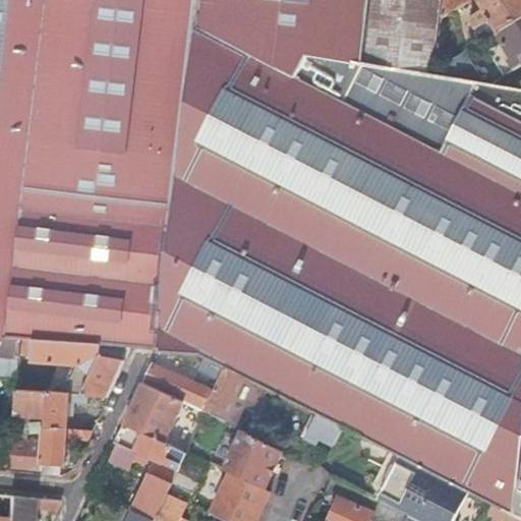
[(517,517),(520,479),(520,90),(490,85),(483,84),(433,76),(362,65),(366,34),(370,0),(0,0),(0,336),(20,338),(100,345),(130,347),(158,349),(157,350),(199,353),(205,356),(225,366),(247,378),(280,394),(308,408),(344,426),(354,432),(401,457),(471,493),(494,505),(517,517)]
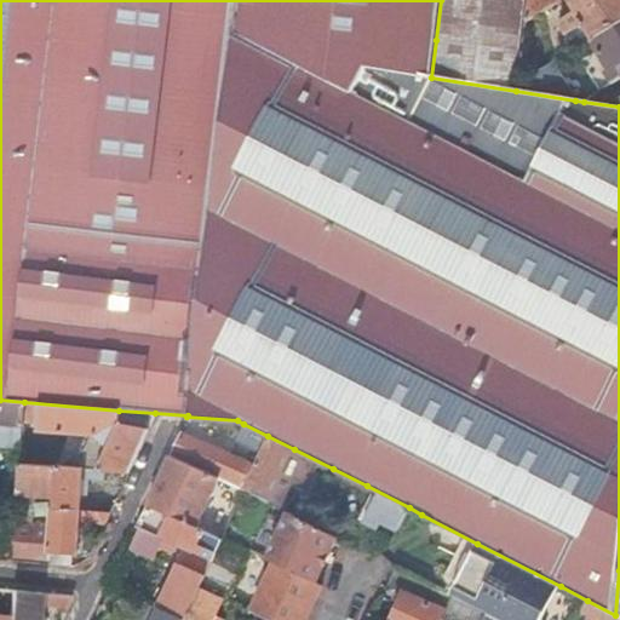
[(441,0),(436,40),(521,53),(524,22),(526,0),(441,0)]
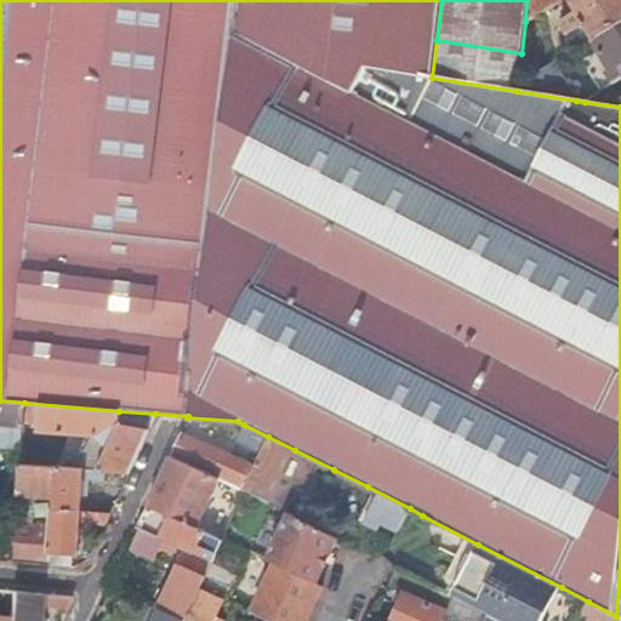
[(557,3),(556,0),(527,0),(525,22),(557,3)]
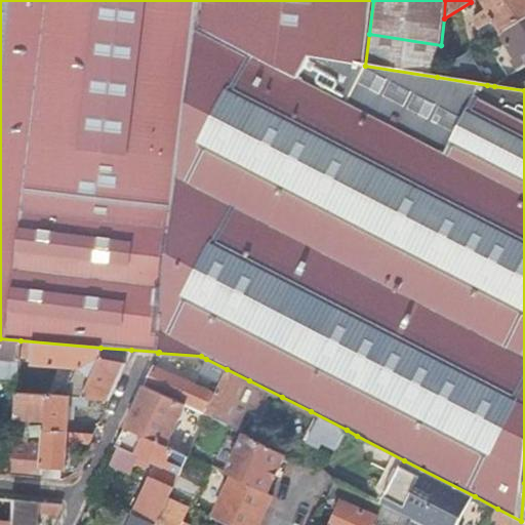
[(493,21),(500,33),(524,16),(524,0),(480,0),(487,10),(473,18),(482,34),(487,31),(484,26),(493,21)]
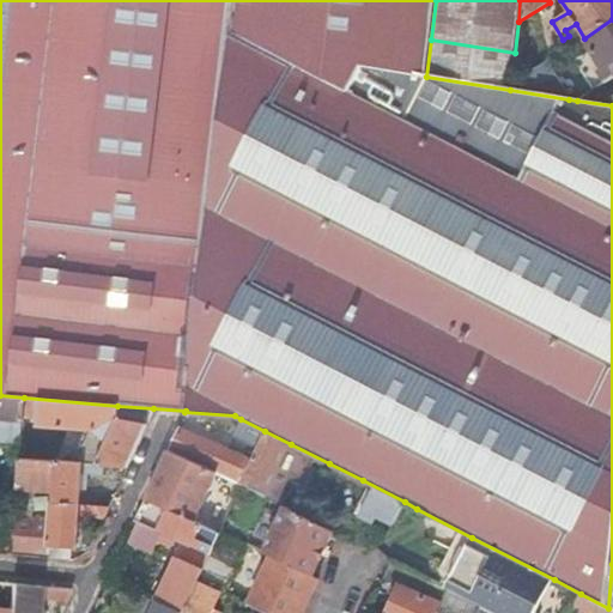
[(575,61),(593,91),(612,78),(612,19),(584,38),(592,50),(575,61)]
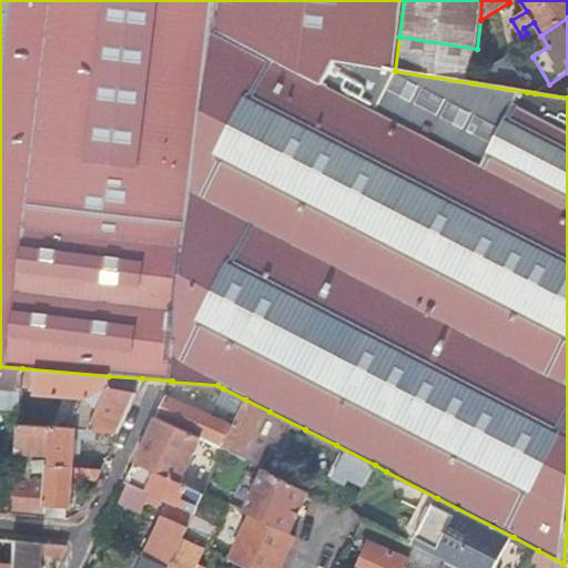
[(521,37),(526,44),(541,36),(534,22),(524,28),(527,33),(521,37)]
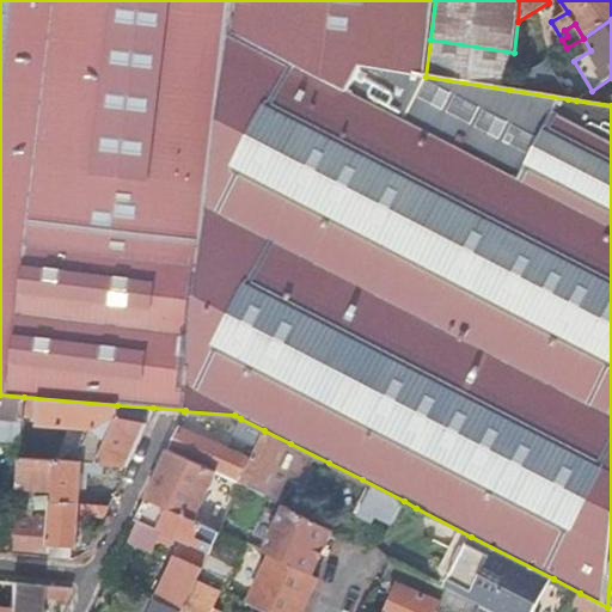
[(514,53),(430,40),(426,77),(509,90),(510,83),(514,53)]
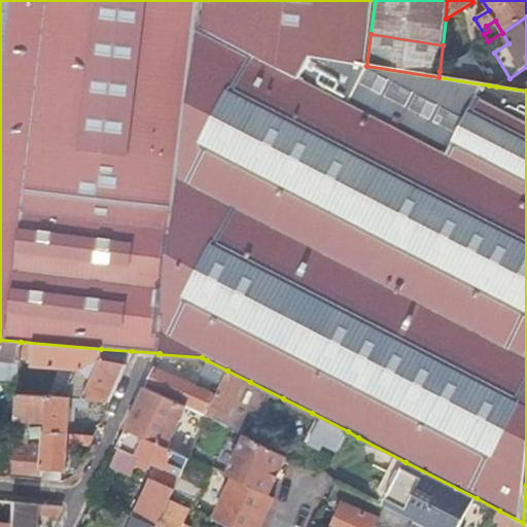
[(440,71),(438,77),(489,85),(469,53),(440,71)]
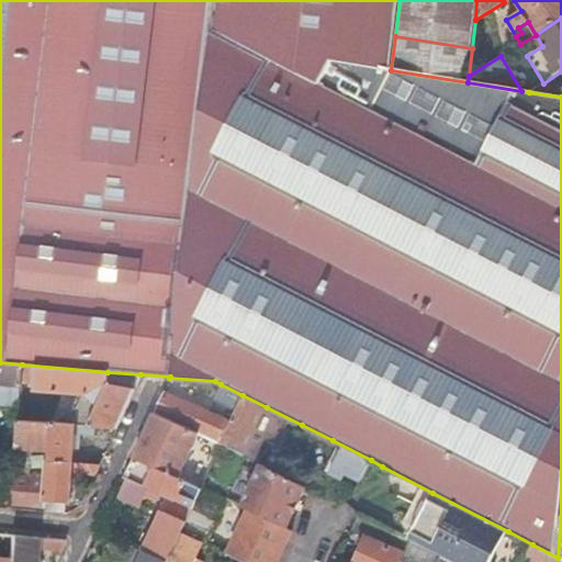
[(21,382),(22,364),(0,362),(0,404),(19,406),(21,382)]
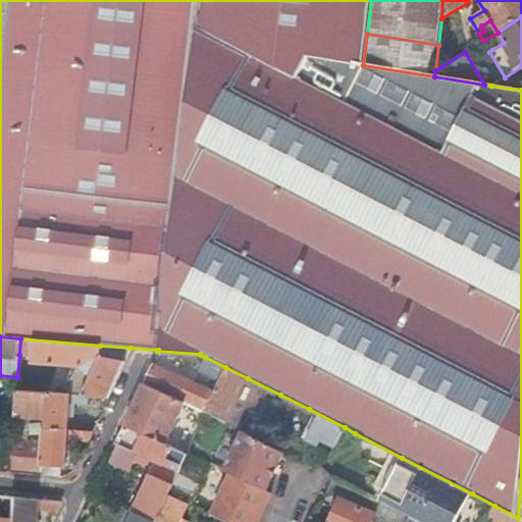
[(100,356),(100,346),(20,338),(19,355),(31,356),(31,361),(73,365),(62,394),(89,396),(107,398),(124,361),(100,356)]
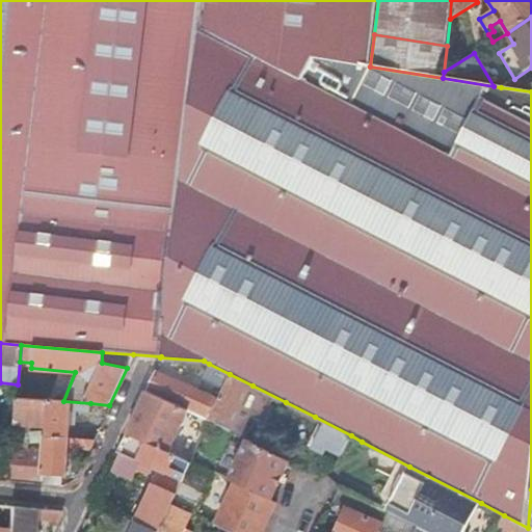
[(222,389),(230,374),(209,364),(202,378),(207,381),(222,389)]
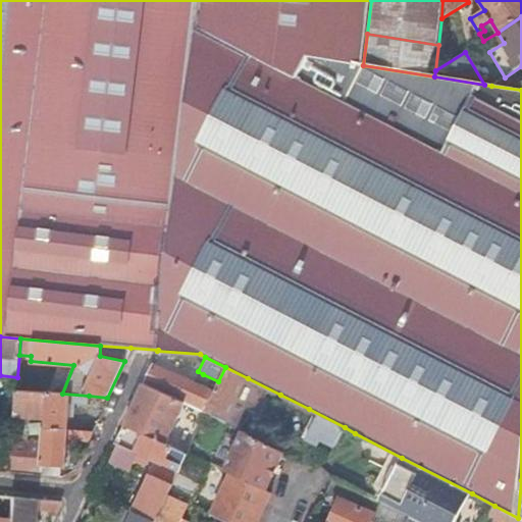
[(151,364),(142,383),(185,403),(204,411),(213,393),(198,385),(151,364)]
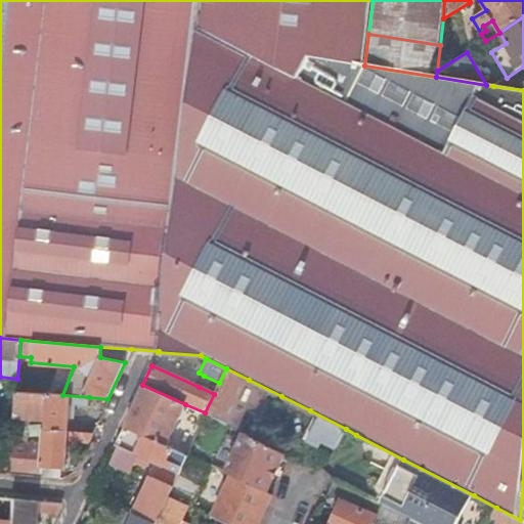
[(233,411),(249,380),(226,368),(219,383),(214,394),(205,412),(207,413),(215,418),(239,431),(245,418),(233,411)]
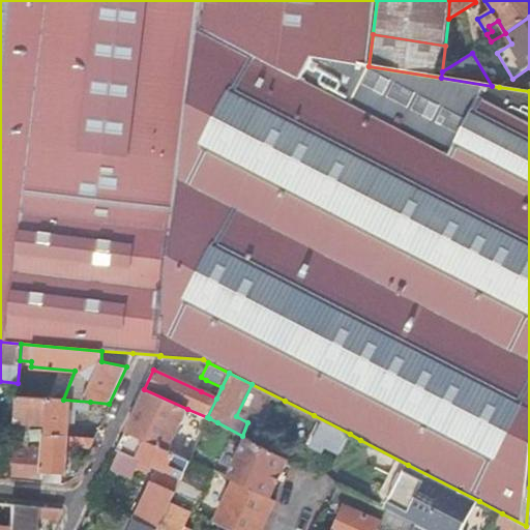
[(201,391),(216,399),(222,387),(206,380),(201,391)]
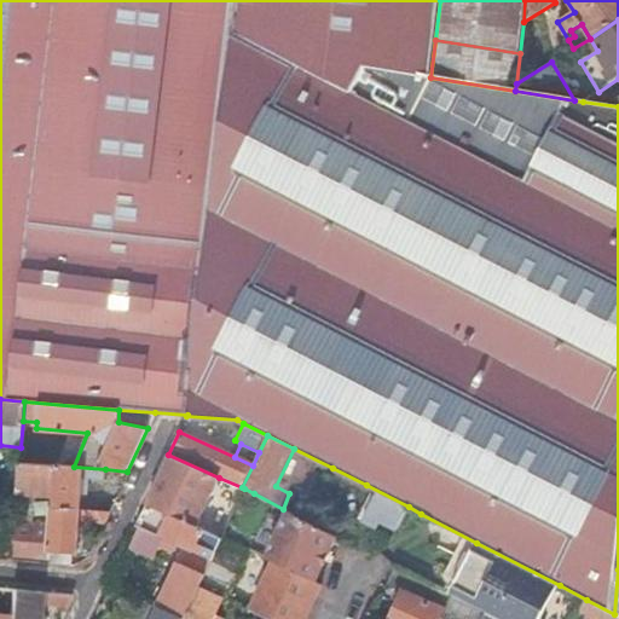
[(168,455),(145,503),(196,526),(219,478),(168,455)]
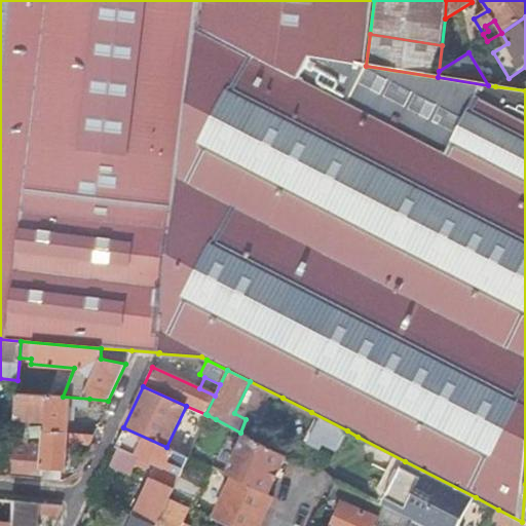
[(10,475),(42,478),(44,442),(45,430),(46,422),(48,396),(16,393),(14,420),(26,421),(25,440),(25,441),(28,441),(27,446),(12,444),(10,475)]
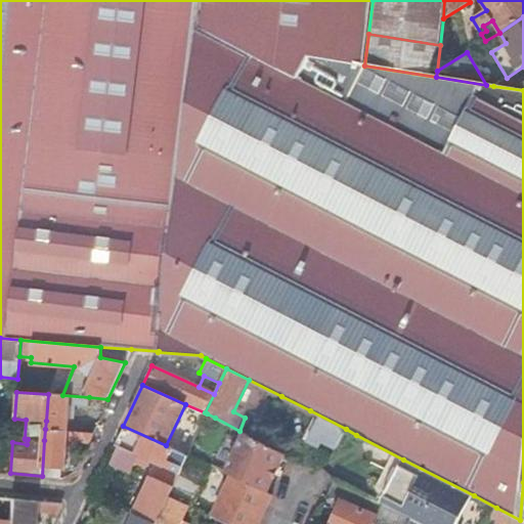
[(46,421),(45,429),(67,431),(69,404),(89,406),(89,397),(62,395),(48,394),(46,421)]
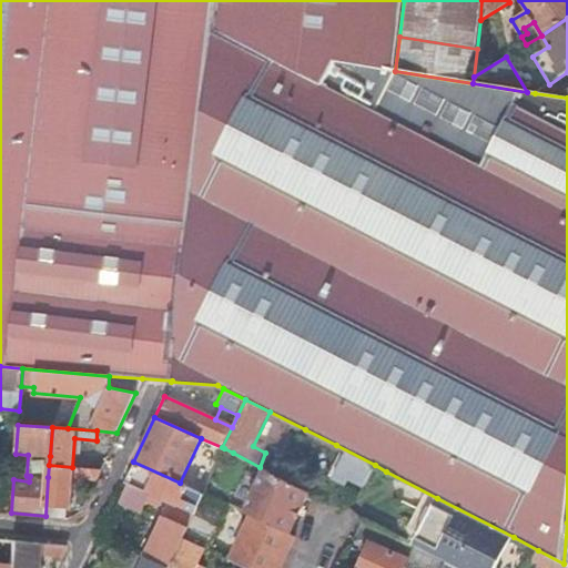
[(364,487),(375,465),(336,445),(322,470),(347,484),(350,479),(364,487)]
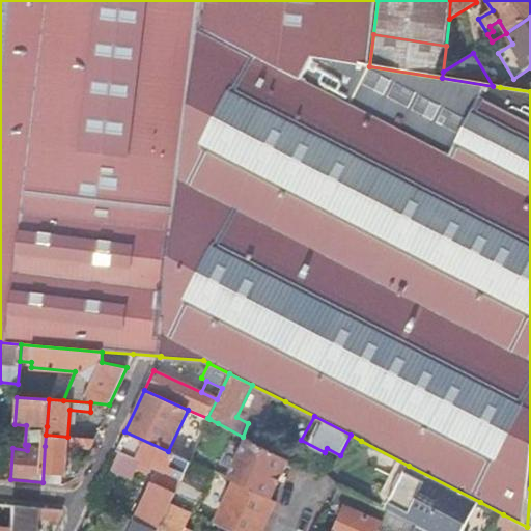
[(158,469),(182,480),(186,472),(190,462),(173,454),(168,451),(124,431),(116,449),(150,465),(158,469)]
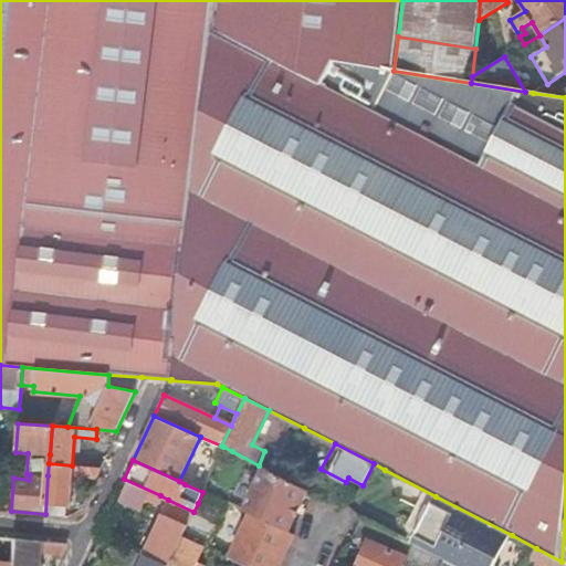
[(95,478),(100,469),(72,465),(49,463),(48,475),(45,514),(65,517),(66,505),(69,505),(72,475),(95,478)]
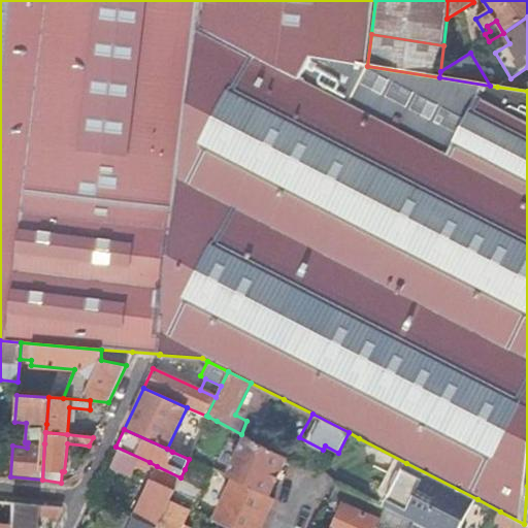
[(246,436),(227,474),(233,477),(268,494),(286,457),(246,436)]
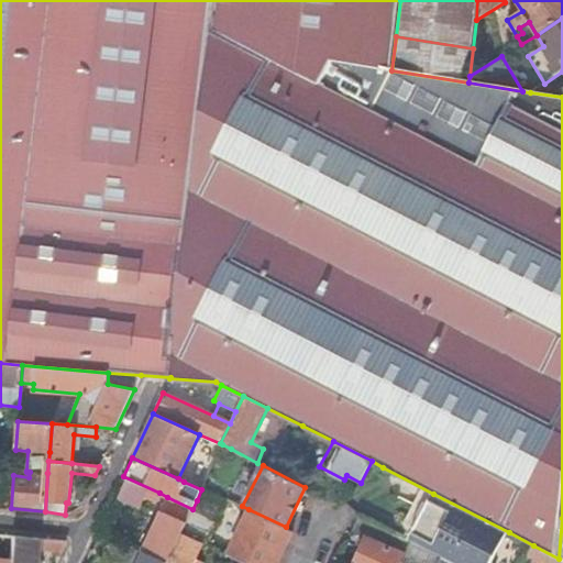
[(0,507),(11,508),(13,475),(0,473),(0,507)]
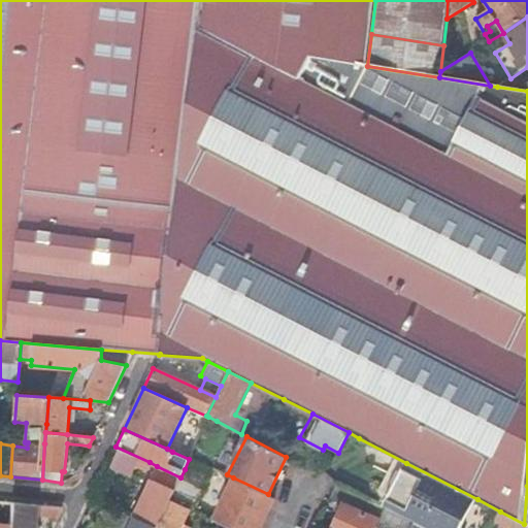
[(116,447),(108,464),(142,479),(150,462),(116,447)]
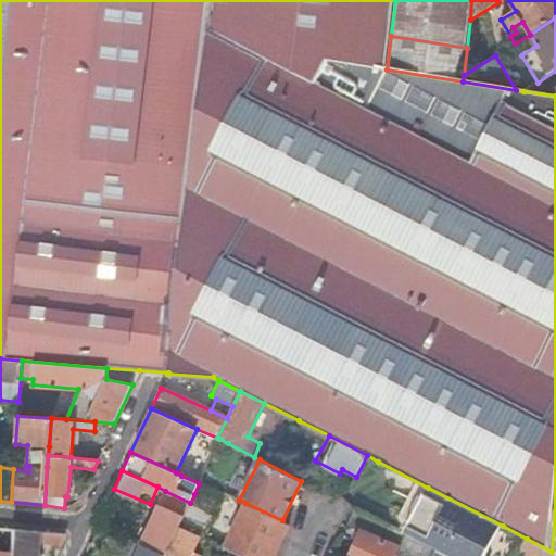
[(184,517),(179,526),(201,536),(204,538),(224,493),(200,482),(199,483),(194,494),(190,503),(184,517)]
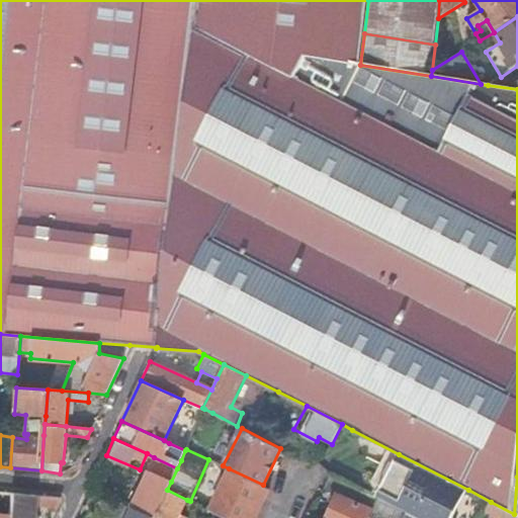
[(415,517),(453,517),(468,490),(399,454),(396,461),(376,498),(377,499),(381,501),(408,514),(415,517)]
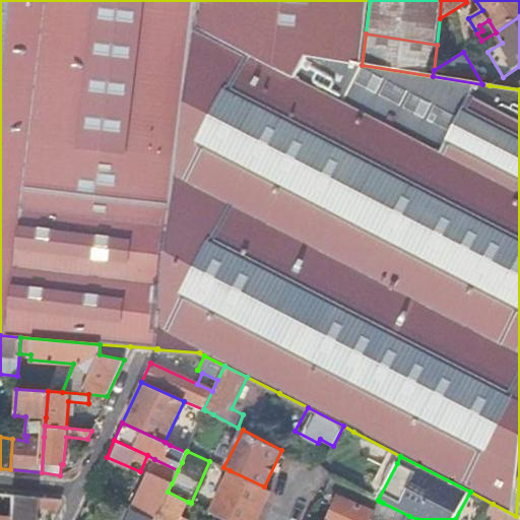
[(133,512),(150,519),(154,519),(168,492),(172,483),(178,470),(154,459),(130,510),(133,512)]
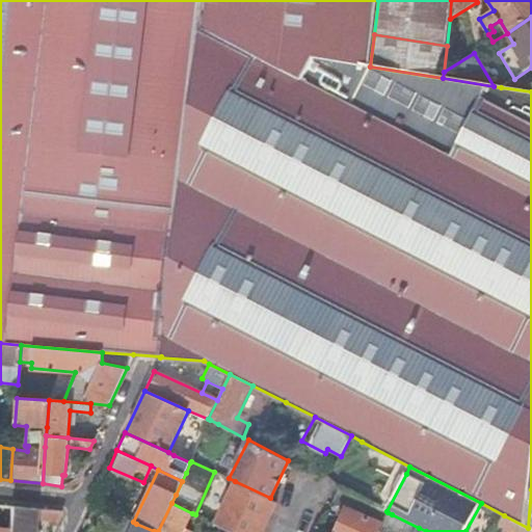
[(215,524),(232,531),(260,531),(275,500),(270,498),(235,481),(215,524)]
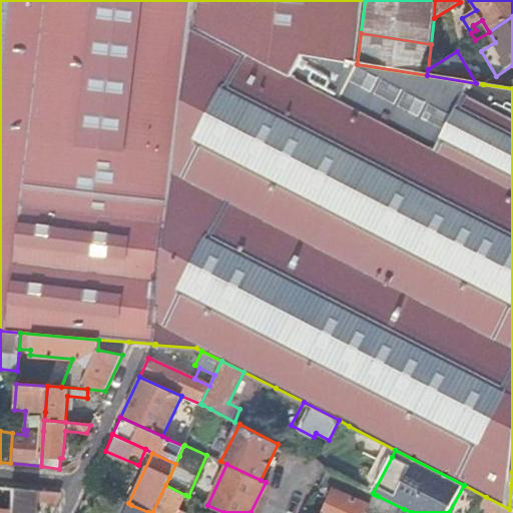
[(152,512),(175,512),(185,495),(165,485),(152,512)]
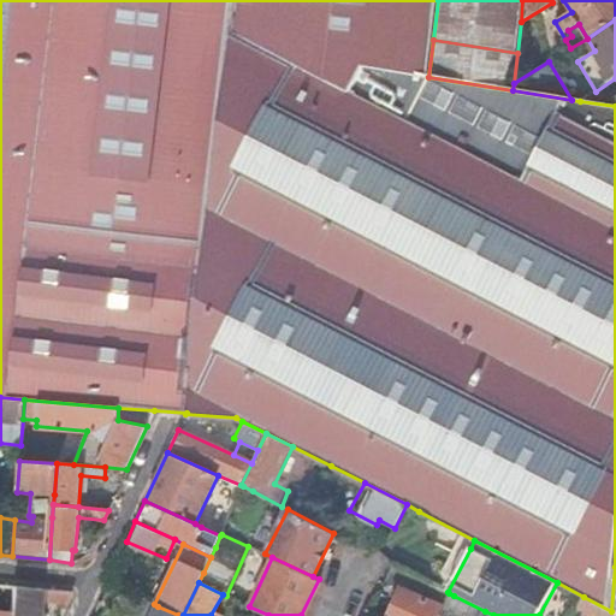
[(9,615),(36,615),(39,599),(66,602),(71,593),(69,591),(13,585),(10,614),(9,615)]
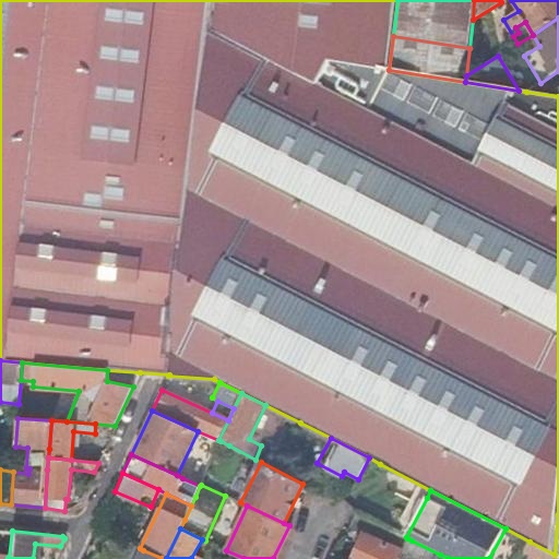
[(349,558),(396,558),(401,552),(361,533),(349,558)]
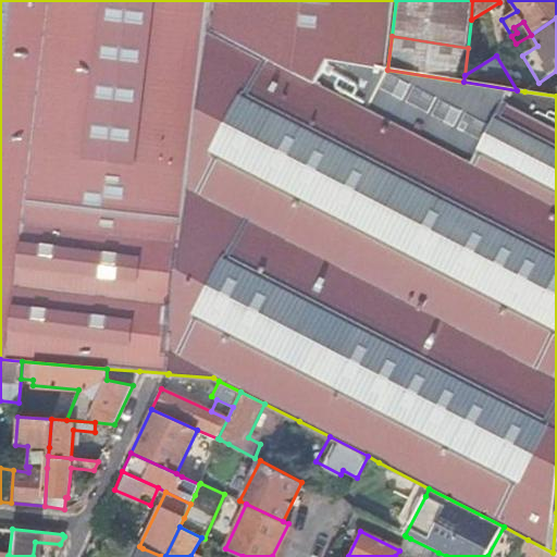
[(395,556),(435,556),(438,553),(410,539),(406,536),(399,551),(395,556)]
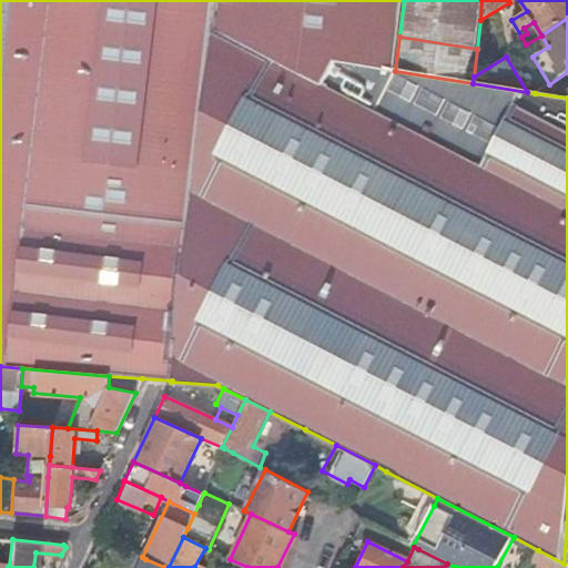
[(567,567),(567,565),(564,564),(538,550),(529,566),(531,567),(567,567)]
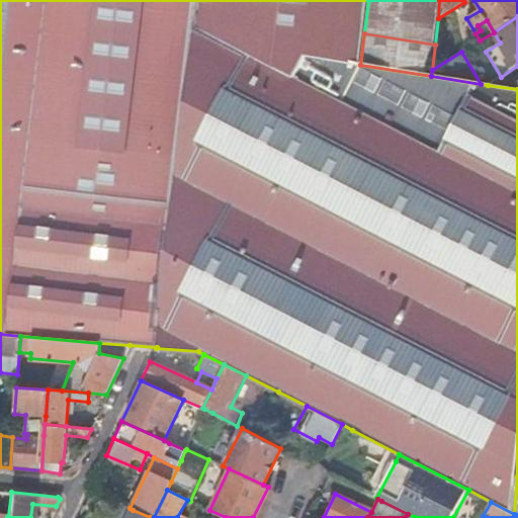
[(150,517),(133,510),(130,508),(120,504),(113,517),(150,517)]
